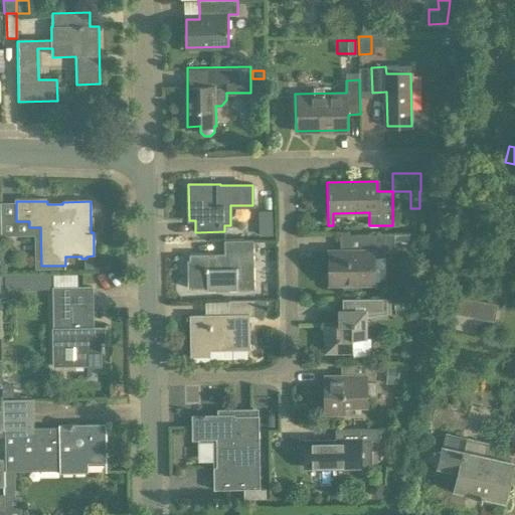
[(348,250),(340,250),(328,250),(328,284),(370,283),(370,256),(383,256),(383,250),(394,250),(394,240),(409,240),(409,233),(347,234),(348,250)]
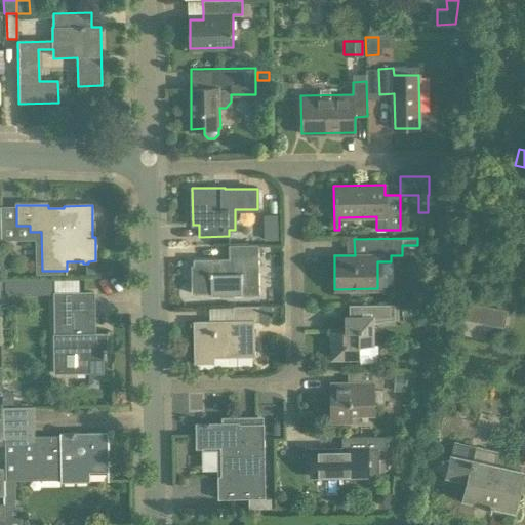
[(191,292),(194,292),(194,294),(211,293),(211,296),(258,295),(258,244),(228,244),(228,257),(193,258),(193,264),(190,264),(191,292)]
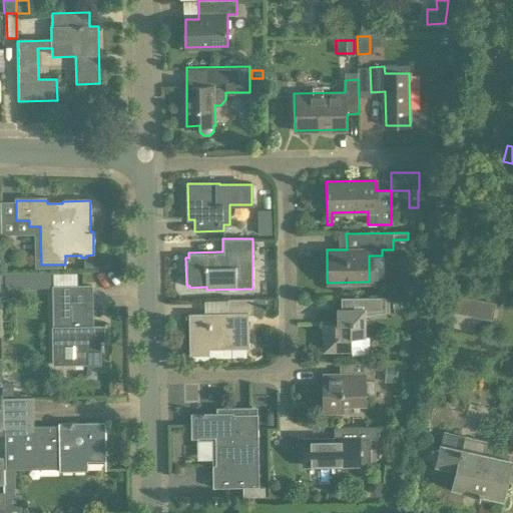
[(49,272),(5,273),(5,289),(49,288),(49,272)]
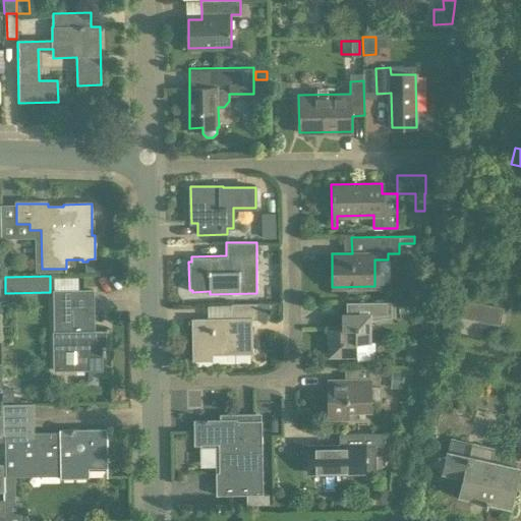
[(106,354),(106,332),(90,332),(90,313),(94,313),(93,290),(54,291),(55,332),(54,332),(54,369),(89,368),(88,354),(106,354)]
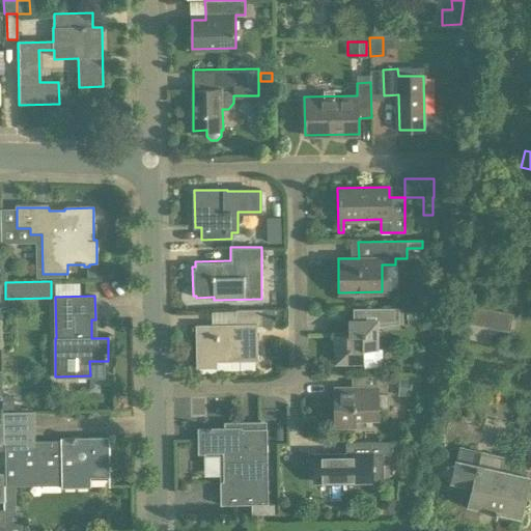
[(477,326),(510,325),(510,307),(476,308),(477,326)]
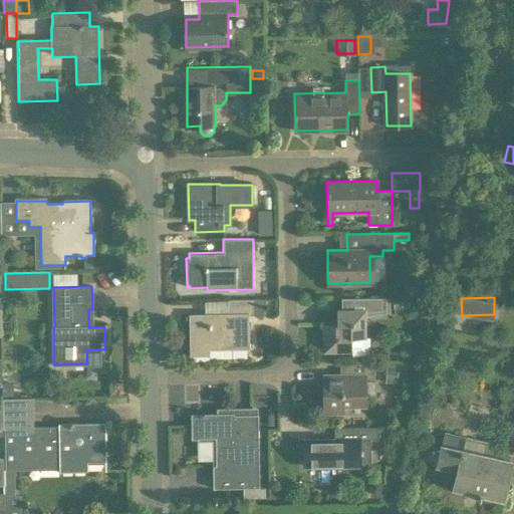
[(368,336),(363,336),(363,316),(387,316),(387,312),(390,312),(390,298),(340,298),(340,309),(335,309),(335,324),(320,324),(321,352),(350,352),(350,355),(368,355),(368,336)]
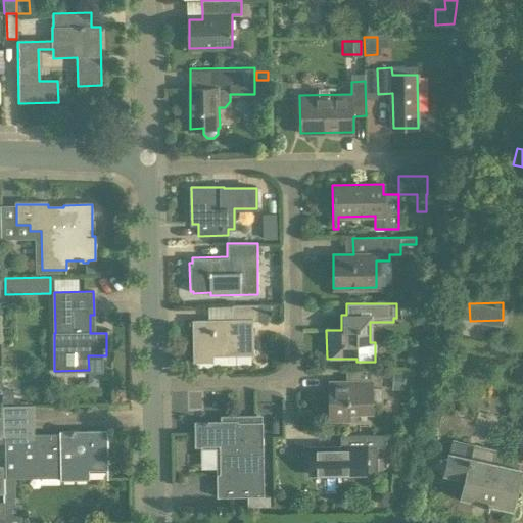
[(212,362),(212,354),(253,353),(252,321),(258,321),(263,324),(264,323),(266,320),(268,318),(269,315),(270,312),(271,307),(270,304),(231,305),(232,320),(194,321),(194,362),(212,362)]
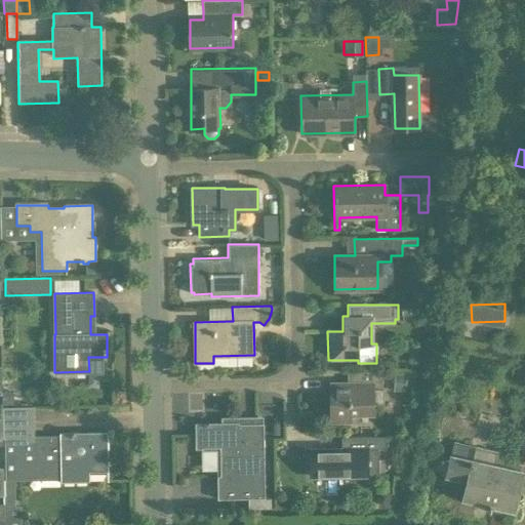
[(372,371),(372,382),(332,384),(332,399),(330,399),(331,421),(350,421),(350,413),(373,413),(373,390),(382,390),(382,371),(372,371)]
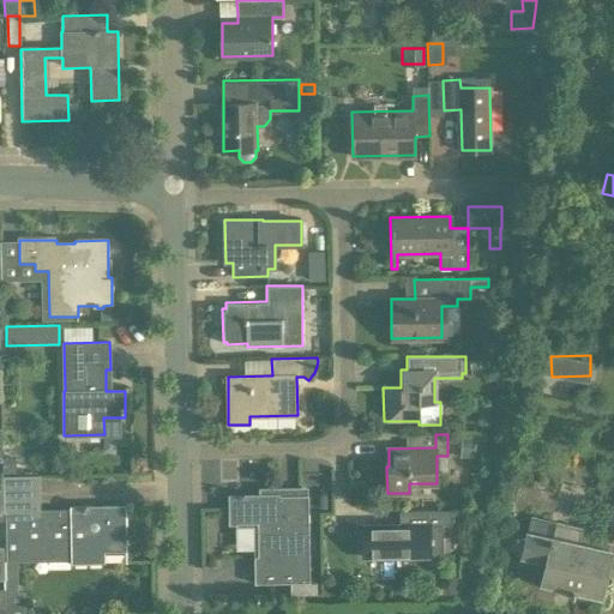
[(462,437),(461,456),(475,457),(476,438),(462,437)]
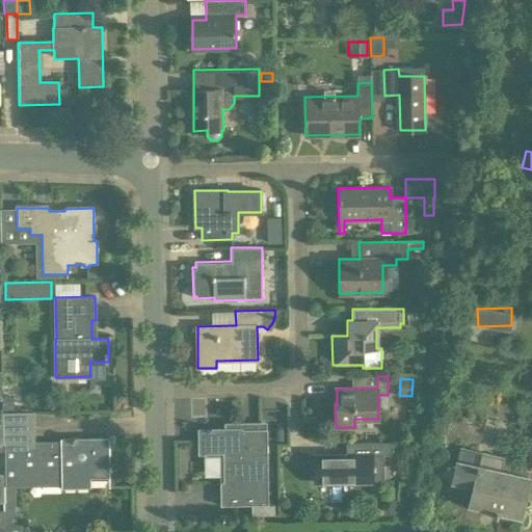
[(14,393),(2,396),(5,411),(17,408),(14,393)]
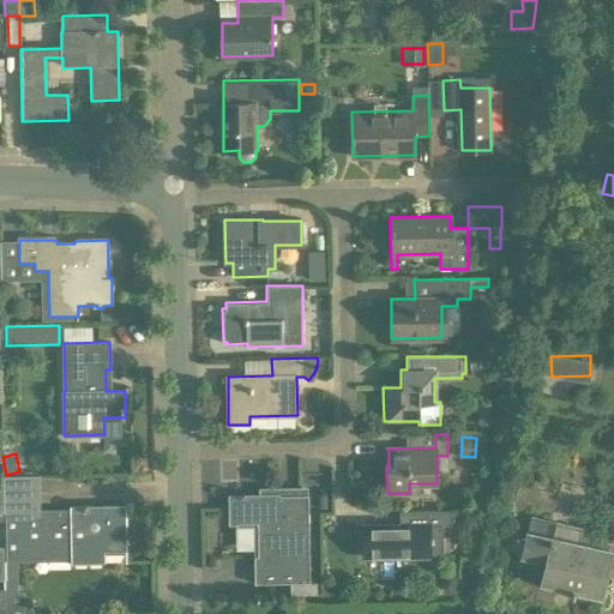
[(4,548),(4,549),(4,581),(4,613),(25,613),(25,593),(18,593),(18,587),(18,555),(70,554),(70,565),(103,564),(103,554),(126,553),(125,506),(67,506),(68,511),(37,511),(36,477),(1,477),(2,489),(2,491),(2,513),(2,521),(4,548)]
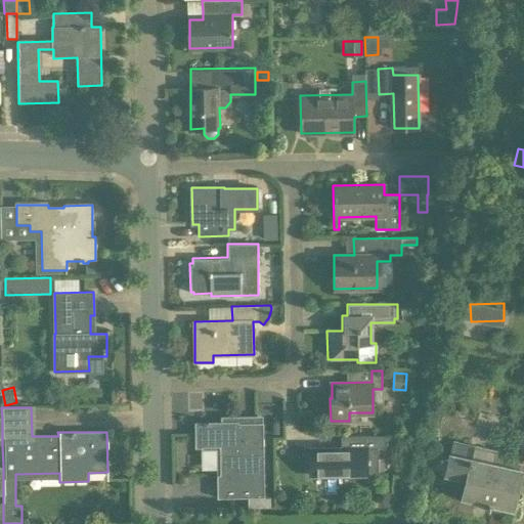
[(263,424),(256,424),(256,418),(223,418),(223,424),(195,424),(195,447),(219,447),(220,476),(216,476),(217,499),(248,499),(248,509),(270,509),(269,498),(264,498),(263,424)]
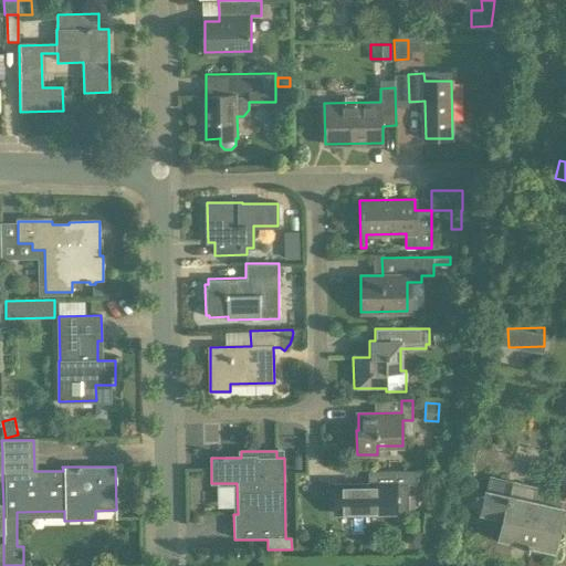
[(335,513),(381,513),(408,513),(408,485),(416,485),(416,471),(367,471),(367,485),(335,485),(335,513)]
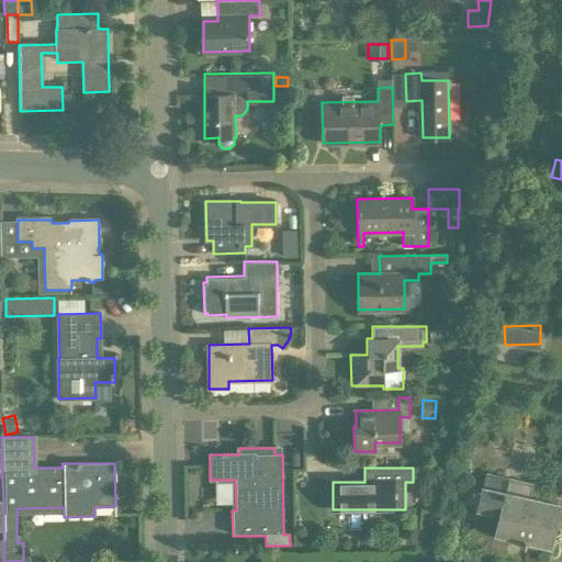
[(415,495),(424,496),(427,473),(418,472),(415,495)]
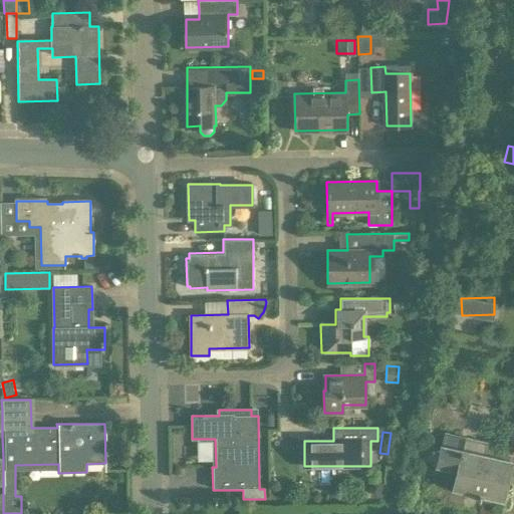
[(480,498),(503,503),(508,483),(505,483),(510,459),(486,454),(488,441),(446,432),(443,444),(441,444),(437,466),(461,471),(457,486),(481,491),(480,498)]
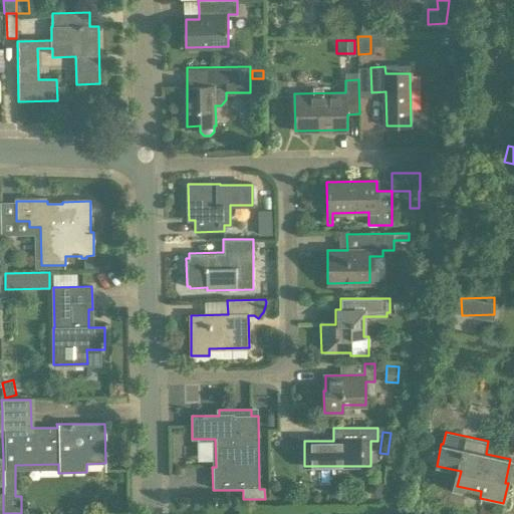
[(370,483),(368,488),(370,493),(375,495),(380,493),(383,486),(380,482),(375,480),(370,483)]
